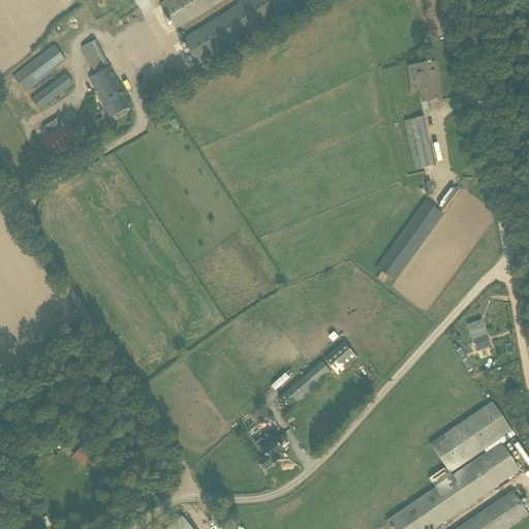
[(168,0),(160,5),(176,30),(223,0),(168,0)]
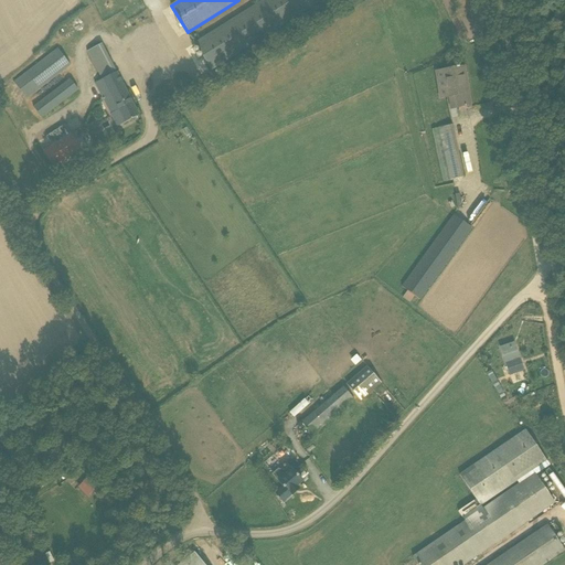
[(264,0),(195,43),(212,71),(322,0),(264,0)]
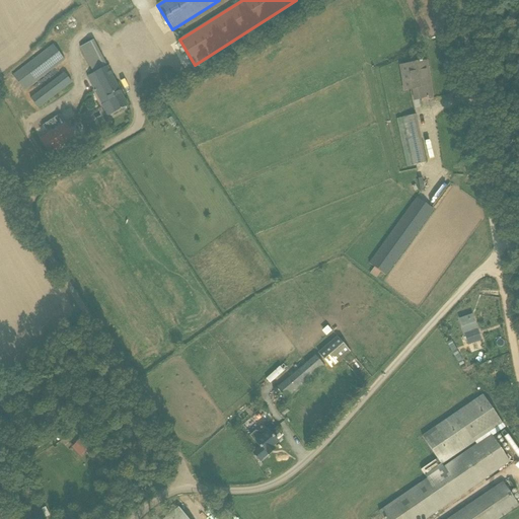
[(93,71),(107,64),(94,40),(80,47),(93,71)]
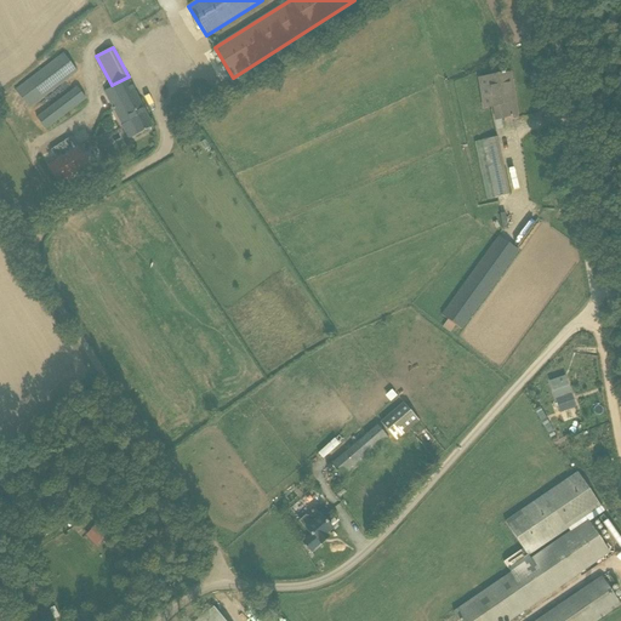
[(16,90),(29,109),(78,72),(63,53),(16,90)]
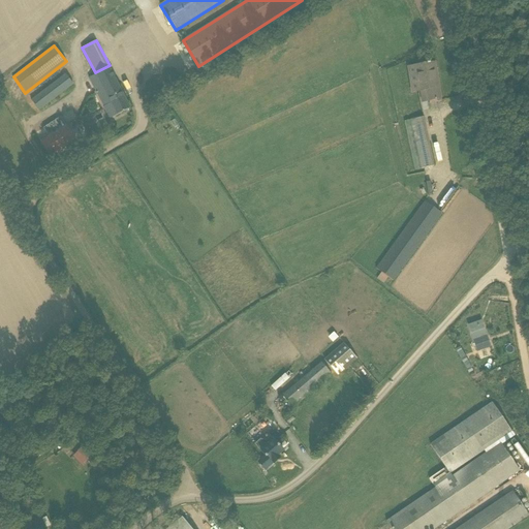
[(436,72),(435,63),(416,66),(421,91),(426,90),(427,101),(438,100),(434,72),(436,72)]
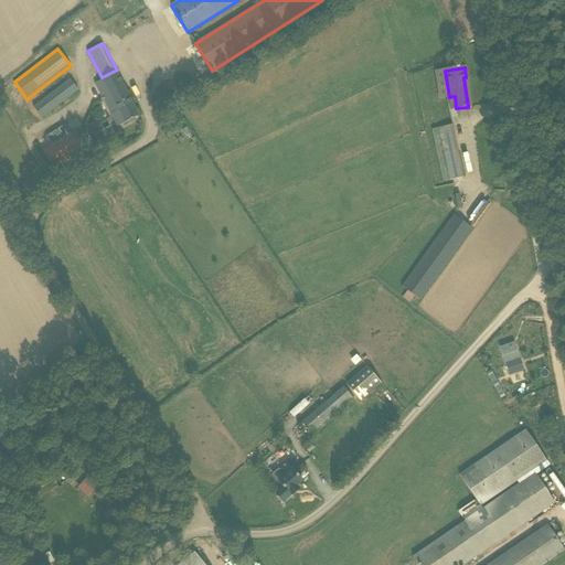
[(117,73),(102,81),(95,84),(118,127),(139,116),(117,73)]
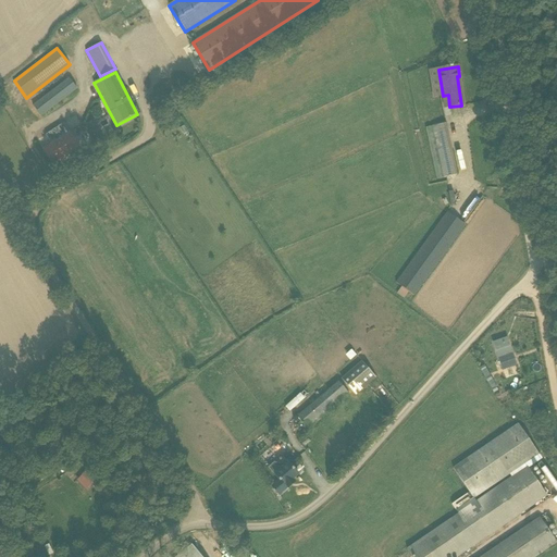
[(40,116),(77,89),(70,78),(33,107),(40,116)]
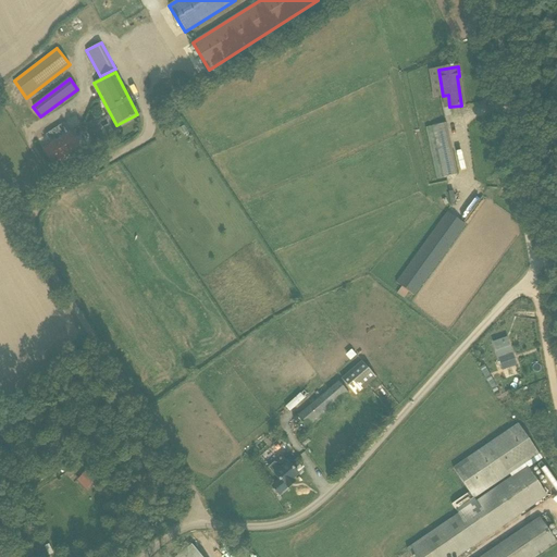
[(79,147),(70,133),(44,149),(53,166),(62,160),(62,159),(79,147)]
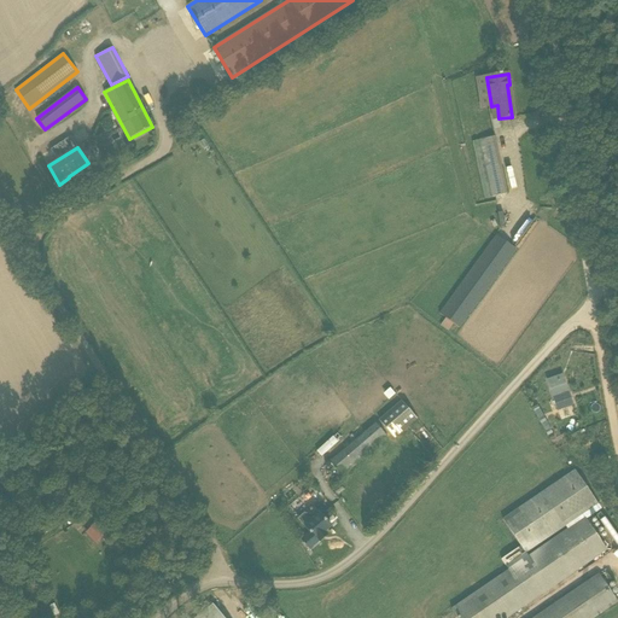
[(507,194),(501,165),(478,170),(484,199),(507,194)]
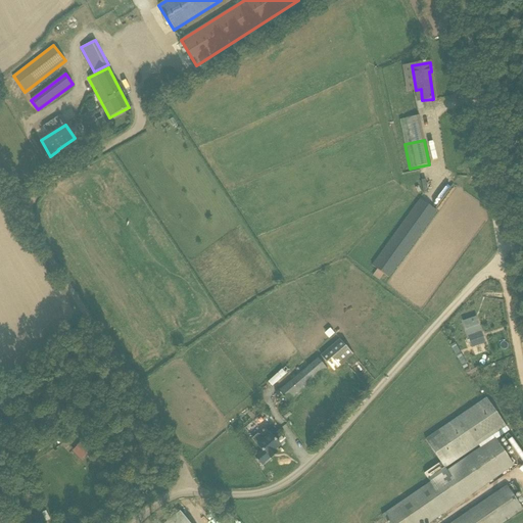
[(380,280),(384,275),(389,278),(437,211),(420,199),(372,266),(377,270),(373,275),(380,280)]
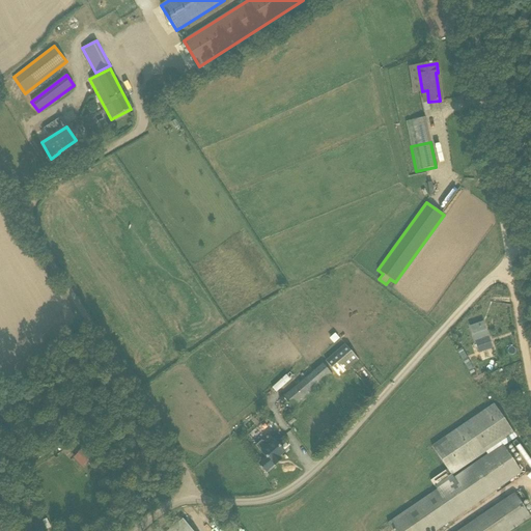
[(487,337),(482,322),(469,327),(474,341),(487,337)]
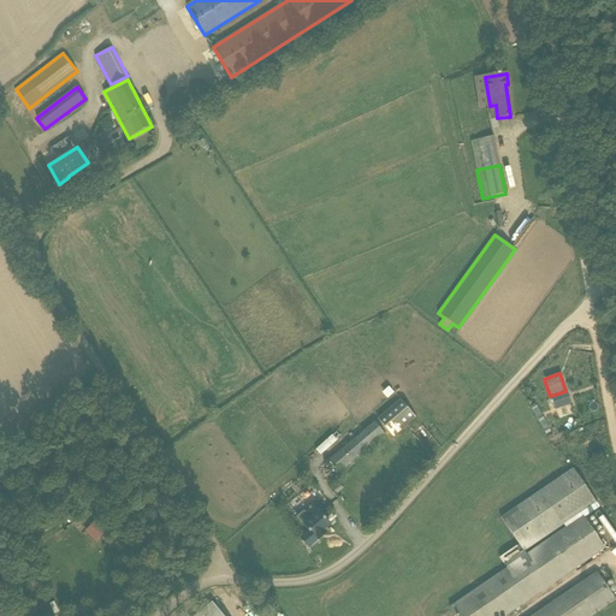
[(416,418),(401,400),(378,419),(394,437),(416,418)]
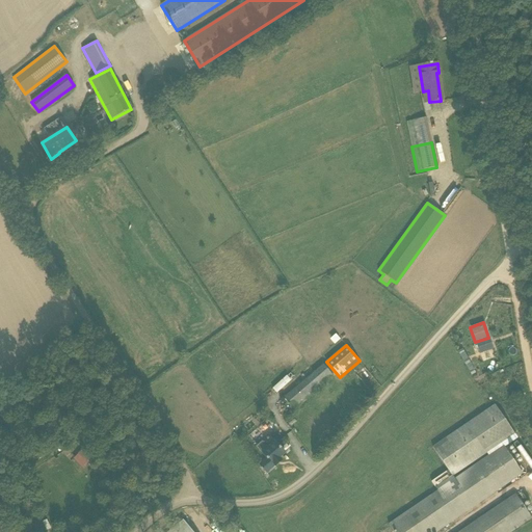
[(334,377),(323,365),(284,399),(294,410),(334,377)]
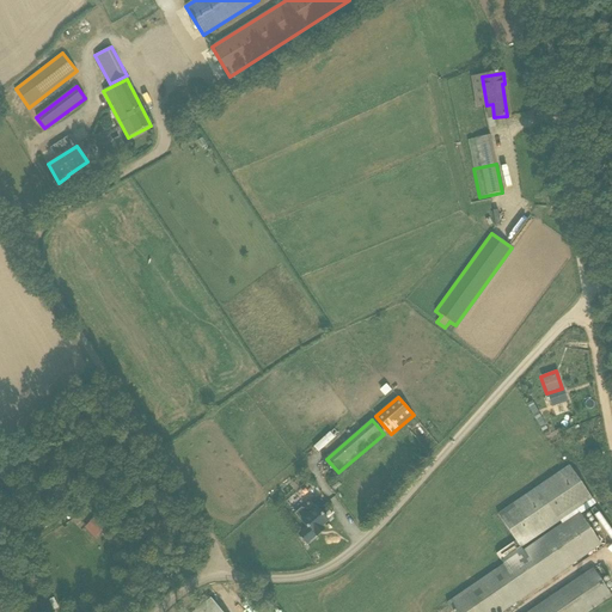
[(592,499),(569,466),(499,515),(520,548),(592,499)]
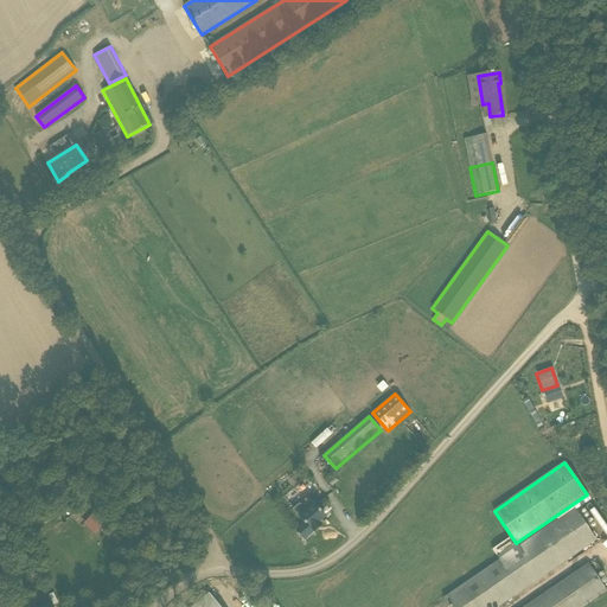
[(325,517),(308,497),(293,510),(300,517),(299,517),(304,523),(296,530),(305,540),(314,531),(312,529),(325,517)]
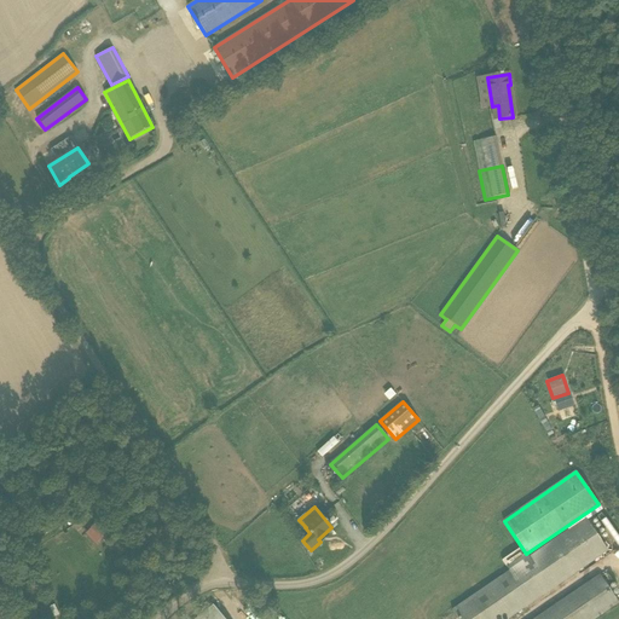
[(458,618),(508,618),(608,551),(586,519),(452,611),(458,618)]
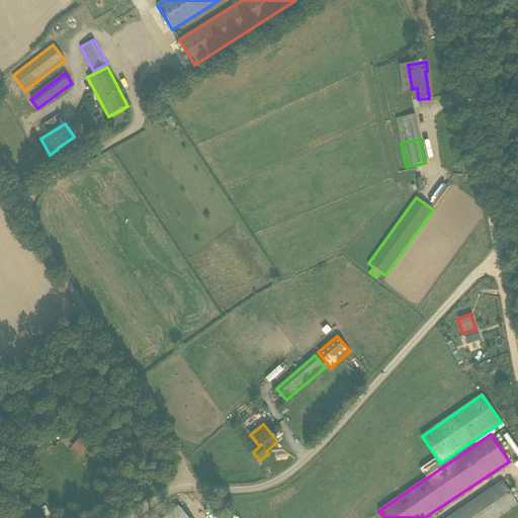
[(81,436),(76,441),(85,450),(89,455),(94,450),(81,436)]
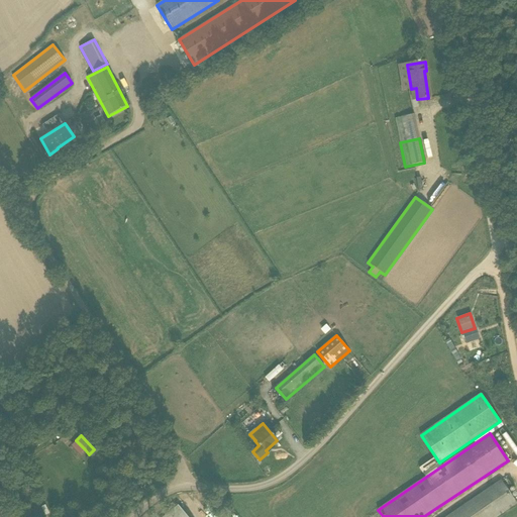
[(501,480),(446,516),(496,516),(516,504),(501,480)]
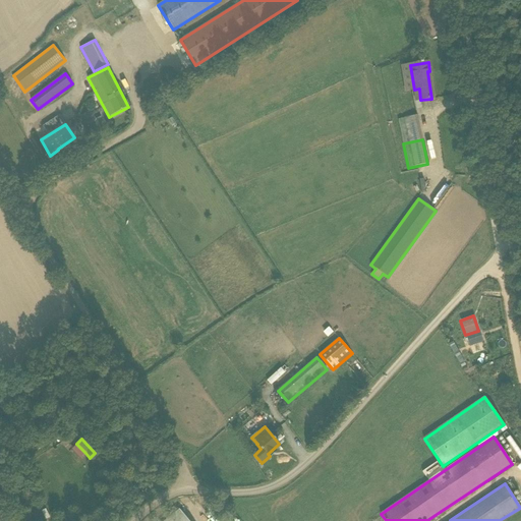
[(47,520),(41,510),(25,517),(26,520),(47,520)]
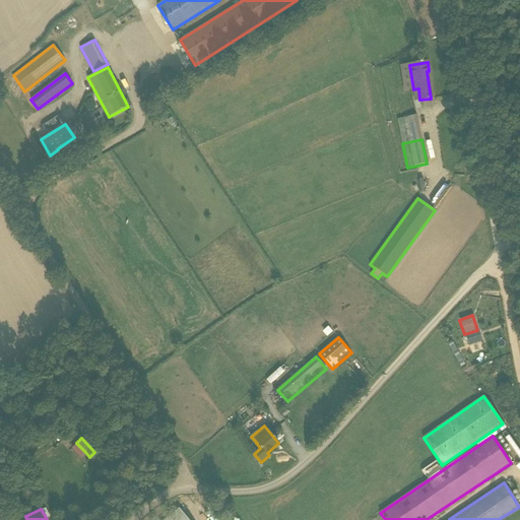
[(188,519),(180,509),(165,519),(188,519)]
